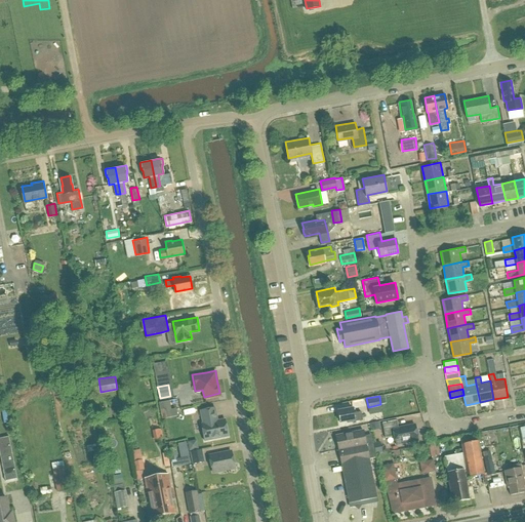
[(157,399),(159,415),(175,413),(174,405),(169,406),(168,398),(157,399)]
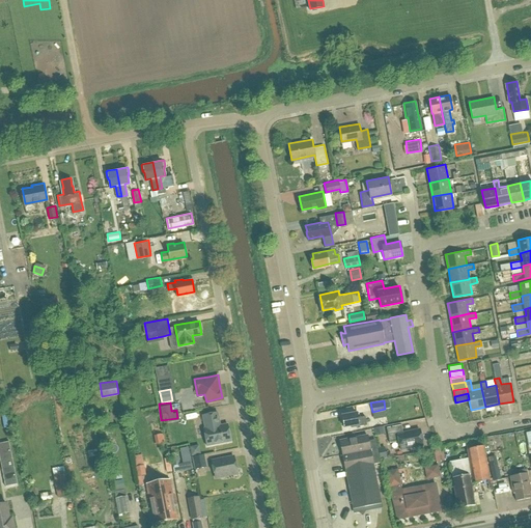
[(220,423),(218,411),(202,414),(204,426),(203,426),(206,444),(230,440),(227,422),(220,423)]
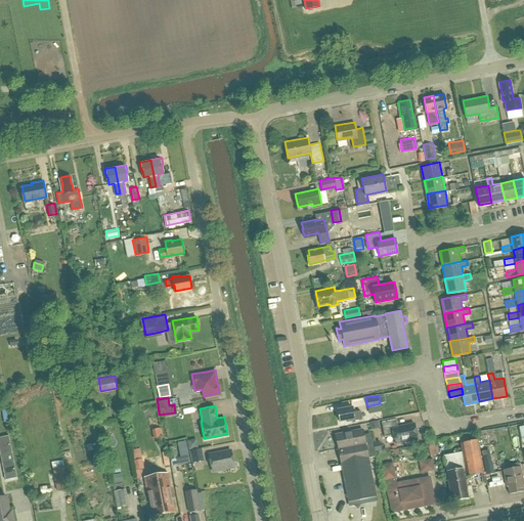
[(353,411),(352,406),(337,408),(339,420),(346,419),(346,421),(361,418),(360,409),(353,411)]
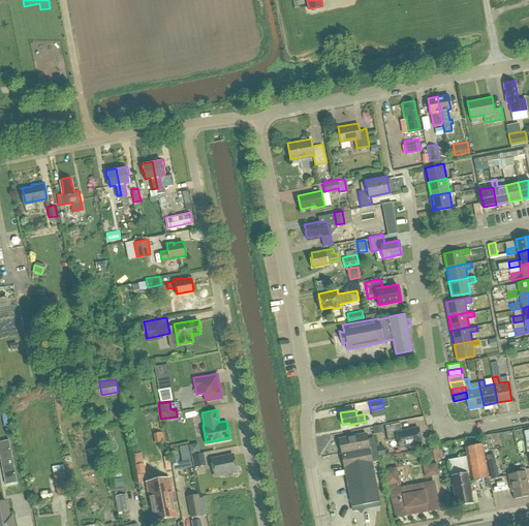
[(373,431),(382,429),(380,422),(371,424),(373,431)]
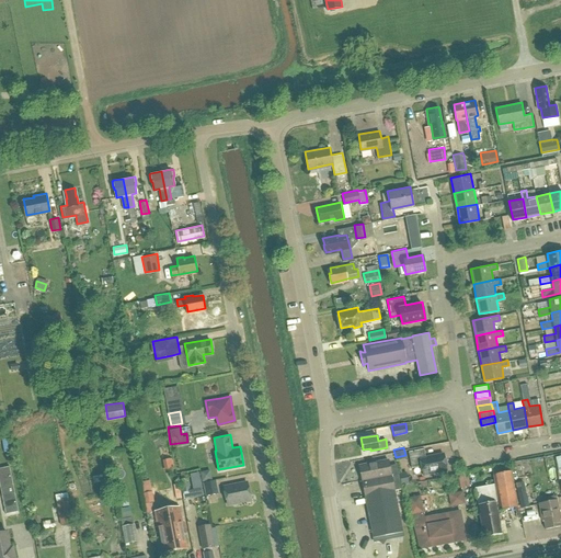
[(425,456),(424,447),(408,450),(411,466),(421,465),(423,473),(446,468),(443,452),(425,456)]
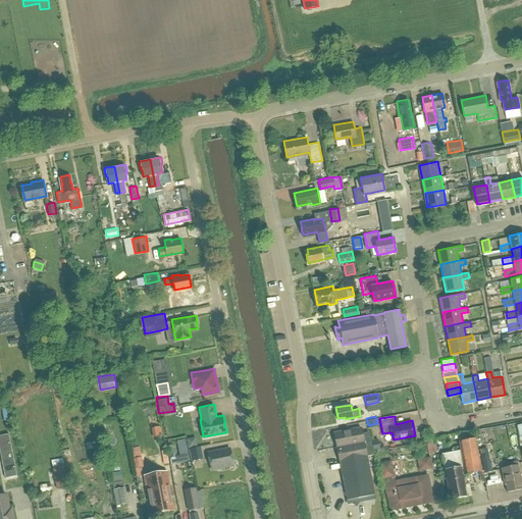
[(161,424),(152,425),(154,435),(162,434),(161,424)]
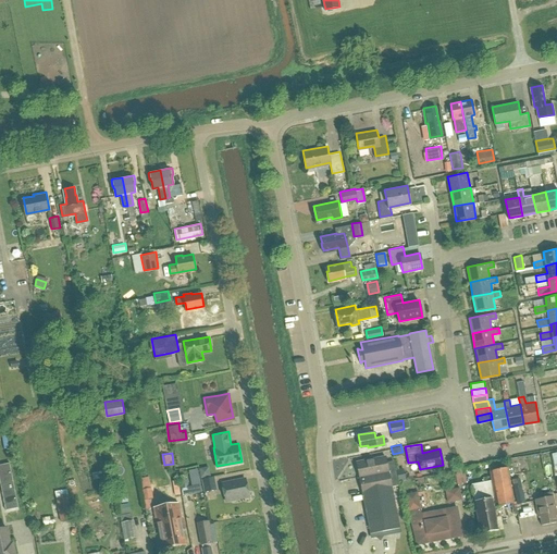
[(388,470),(385,455),(356,462),(370,532),(399,526),(392,485),(395,484),(392,469),(388,470)]
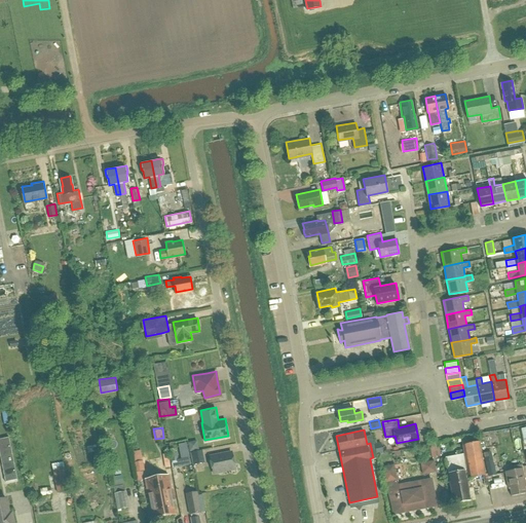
[(0,454),(5,480),(17,478),(8,436),(0,437),(0,454)]
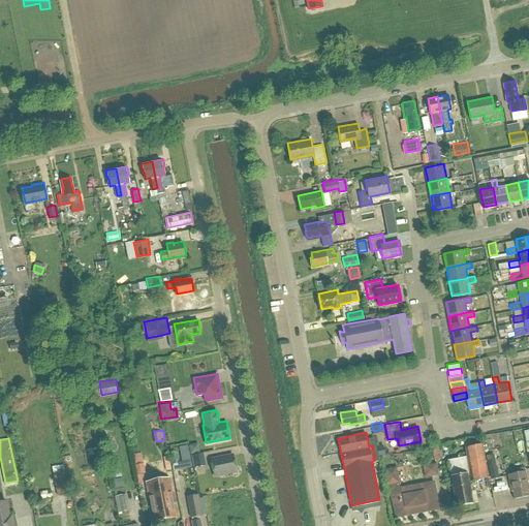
[(465,446),(467,455),(470,471),(471,478),(488,475),(481,443),(465,446)]
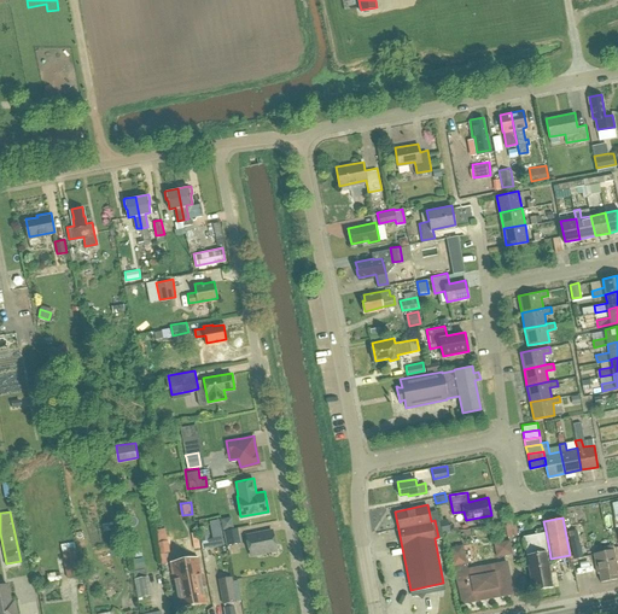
[(503,521),(506,533),(516,531),(514,519),(503,521)]
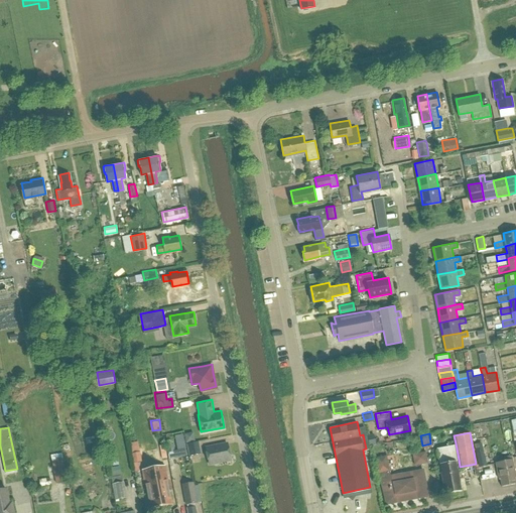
[(138,439),(131,440),(133,451),(140,450),(138,439)]
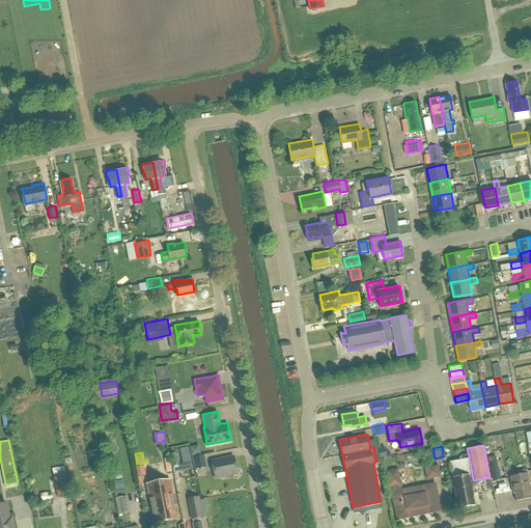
[(195,468),(206,465),(204,452),(192,454),(195,468)]
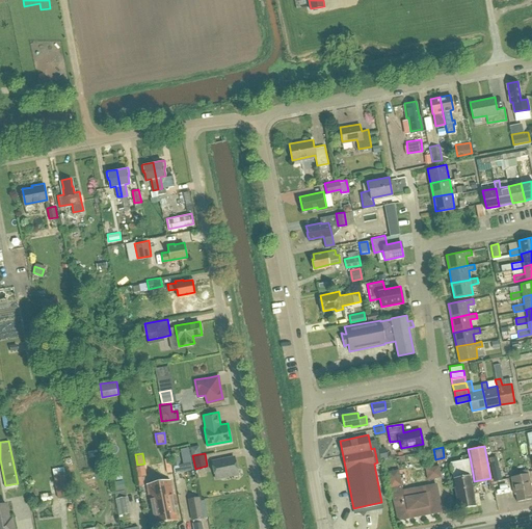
[(180,454),(171,456),(174,465),(181,463),(180,454)]
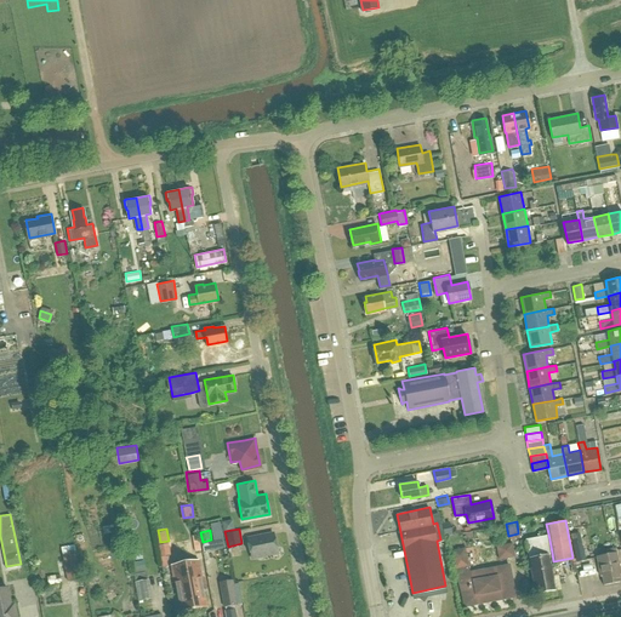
[(251,556),(277,552),(273,531),(248,536),(251,556)]
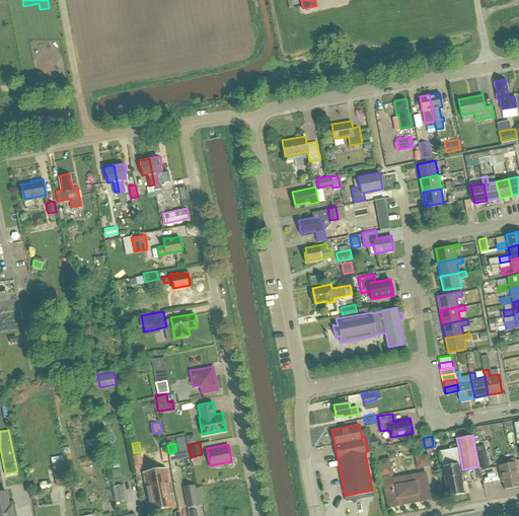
[(458,462),(461,462),(458,446),(451,447),(439,450),(442,466),(444,481),(445,480),(447,490),(448,495),(463,492),(459,473),(460,472),(458,462)]
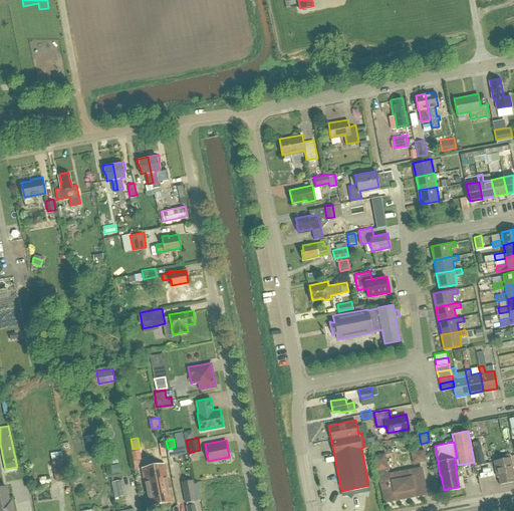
[(140,448),(133,449),(134,459),(141,458),(140,448)]
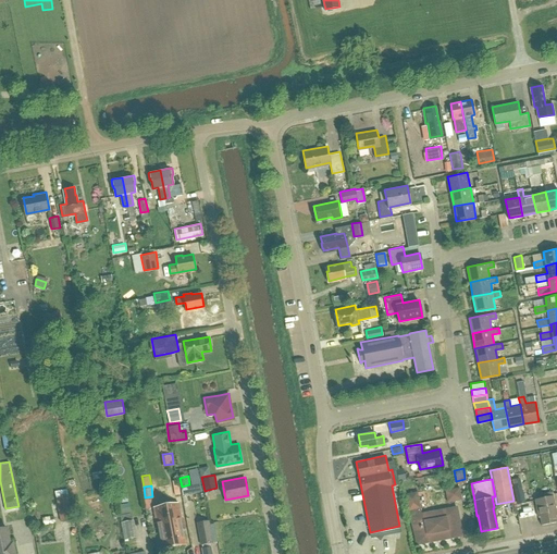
[(514,488),(517,503),(524,501),(521,485),(514,488)]
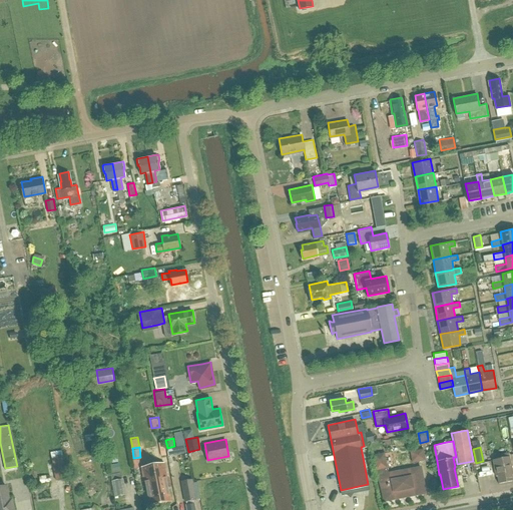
[(413,461),(424,459),(422,448),(411,450),(413,461)]
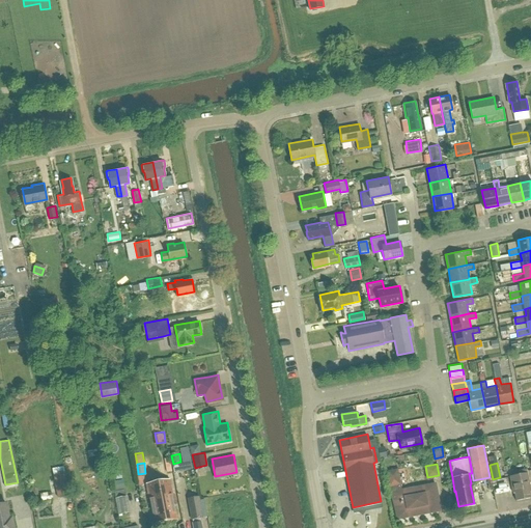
[(401,490),(397,468),(386,470),(390,492),(392,492),(397,517),(440,508),(435,483),(401,490)]
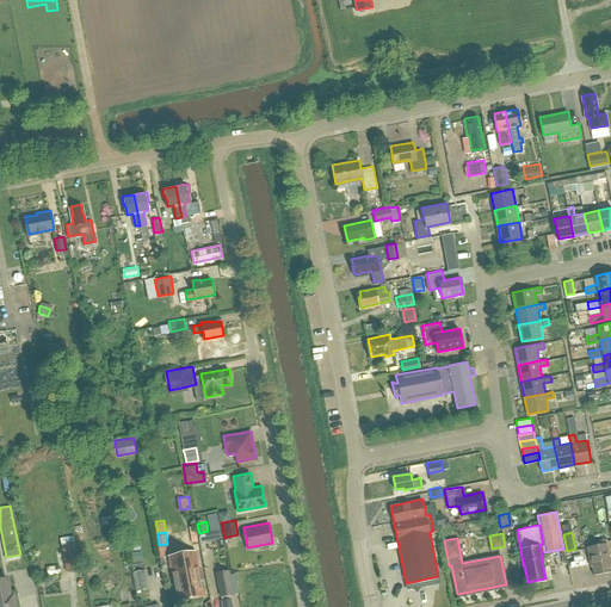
[(597,545),(602,571),(610,570),(609,563),(610,563),(605,538),(594,540),(594,545),(597,545)]
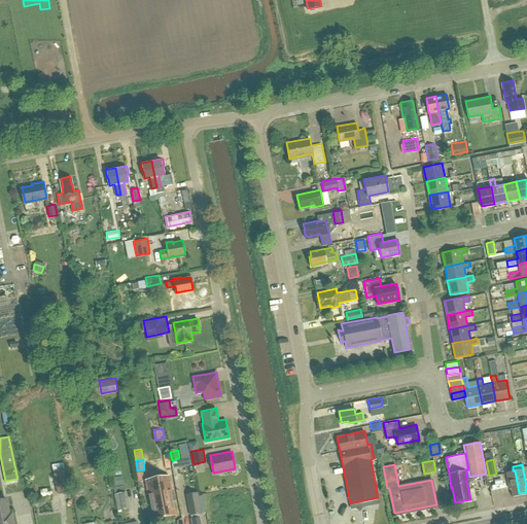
[(58,492),(68,490),(65,467),(54,469),(58,492)]
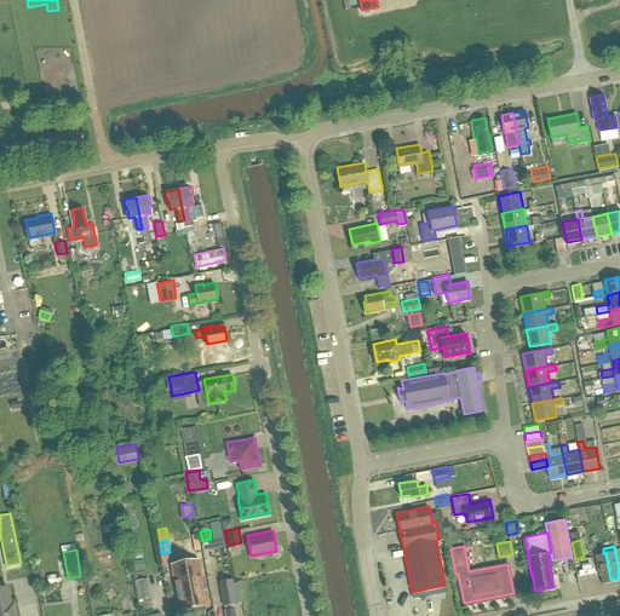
[(603,582),(610,580),(606,553),(603,553),(596,554),(600,573),(601,573),(603,582)]
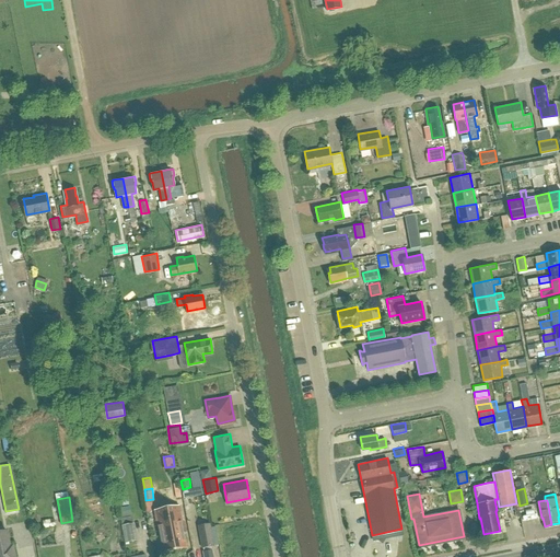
[(178,552),(179,548),(187,545),(179,503),(153,508),(162,549),(170,549),(173,553),(178,552)]
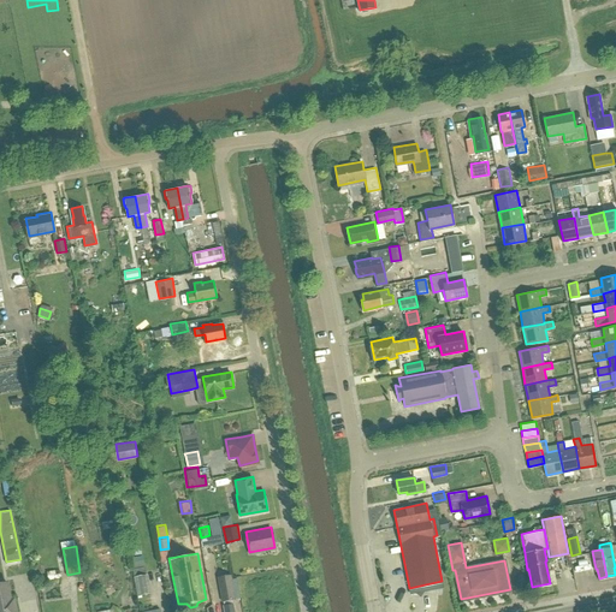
[(137,594),(149,592),(146,572),(134,575),(137,594)]
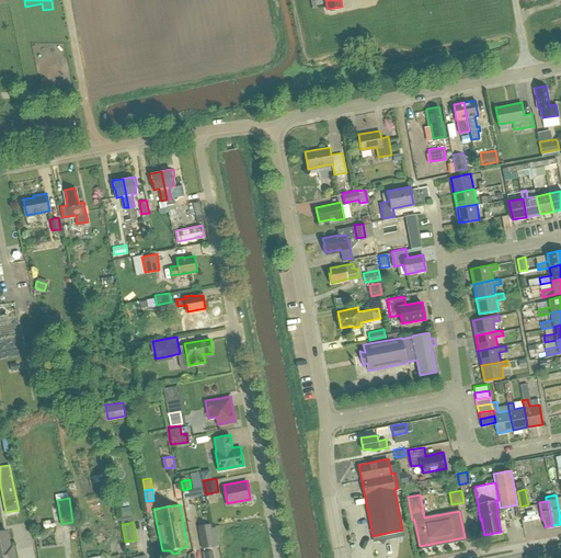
[(202,547),(214,545),(210,522),(197,524),(202,547)]
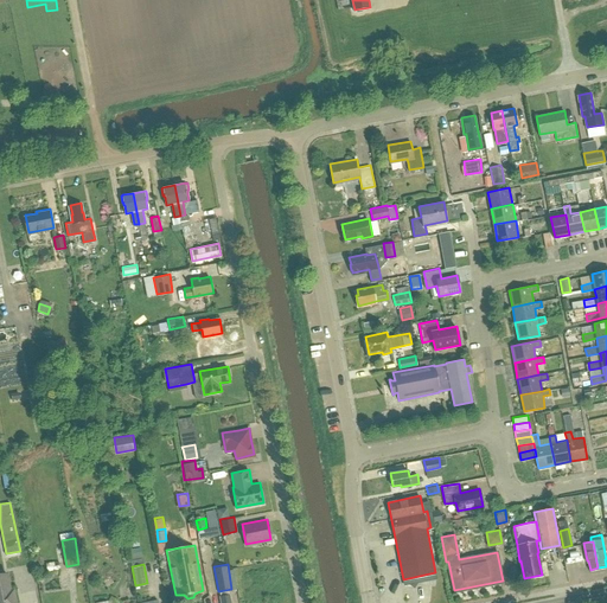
[(11,589),(7,572),(0,573),(0,602),(16,602),(14,589),(11,589)]
